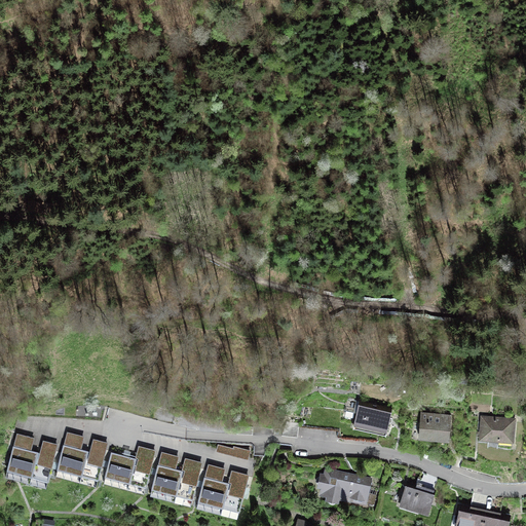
[(389,410),(359,403),(353,426),(384,434),(389,410)]
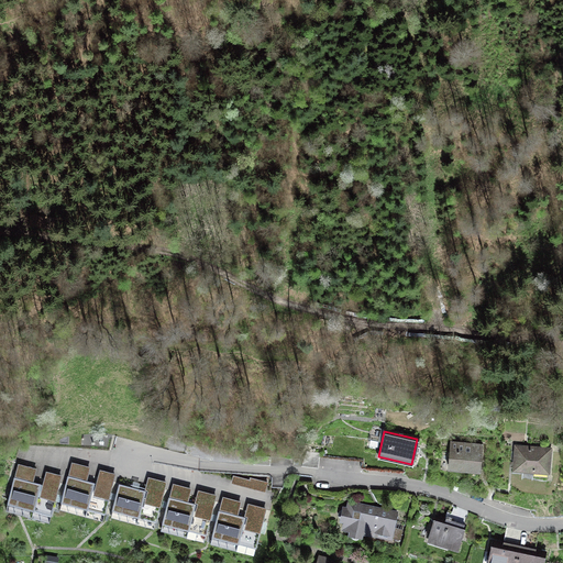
[(481,472),(483,443),(450,441),(449,470),(481,472)]
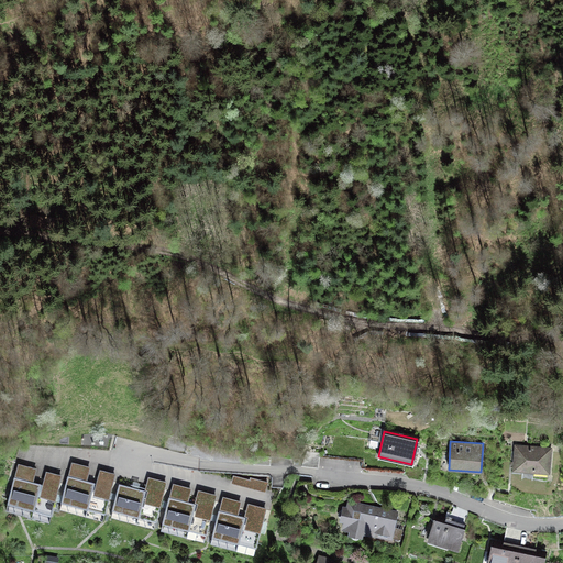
[(550,473),(551,446),(514,444),(512,471),(550,473)]
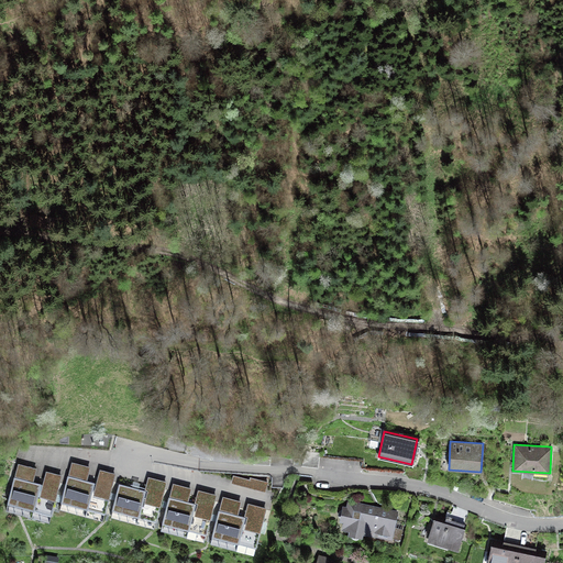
[(271,456),(254,455),(254,464),(271,465),(271,456)]
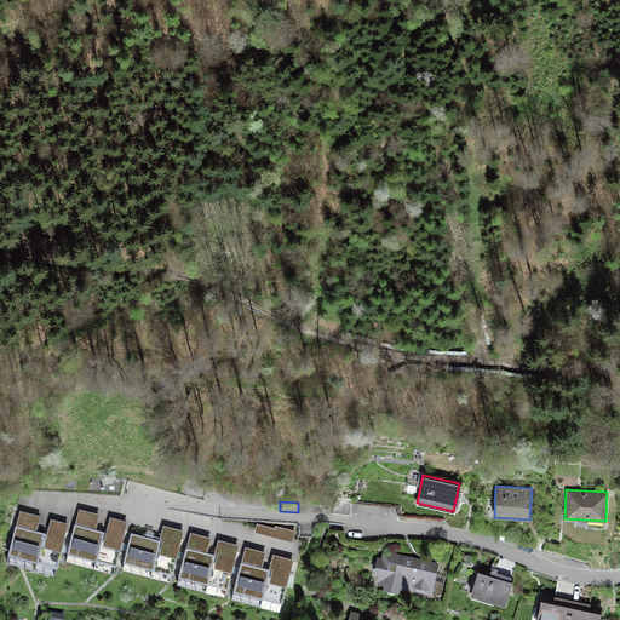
[(400,517),(413,517),(413,506),(400,505),(400,507),(400,517)]
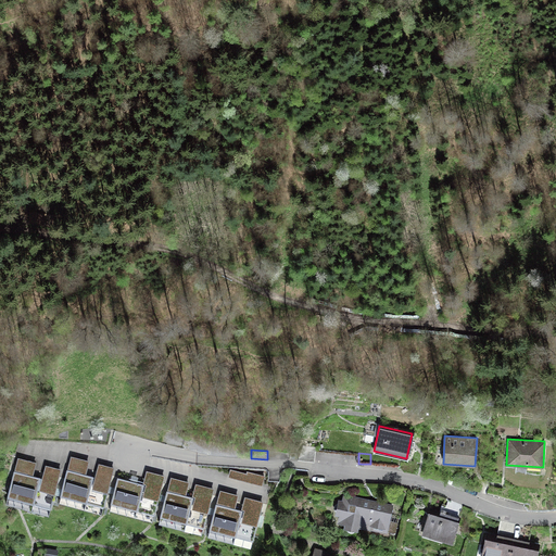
[(35,474),(42,475),(45,463),(37,462),(35,474)]
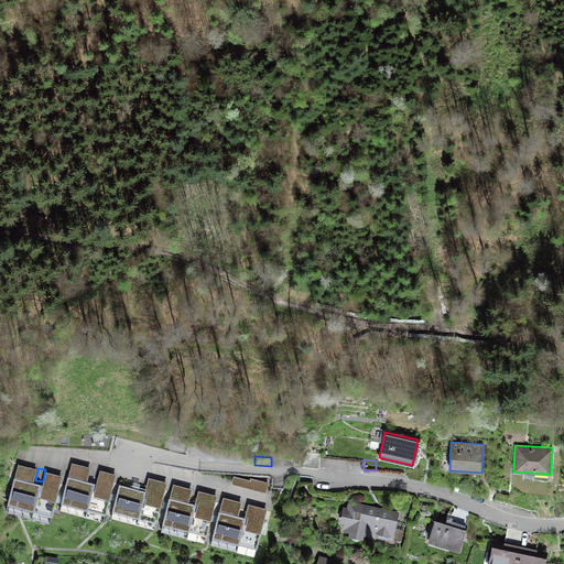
[(235,475),(232,484),(267,491),(269,483),(235,475)]
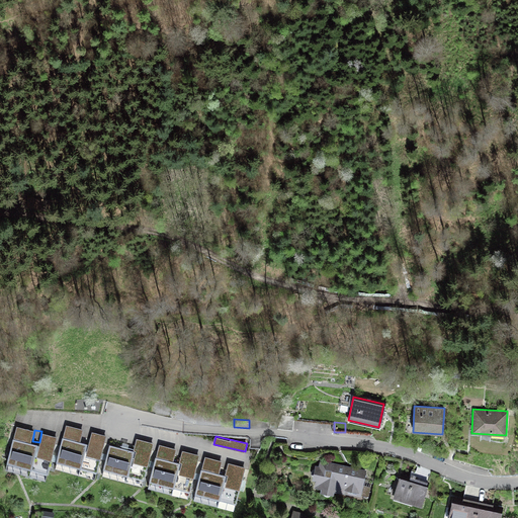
[(52,447),(14,438),(8,464),(47,473),(52,447)]
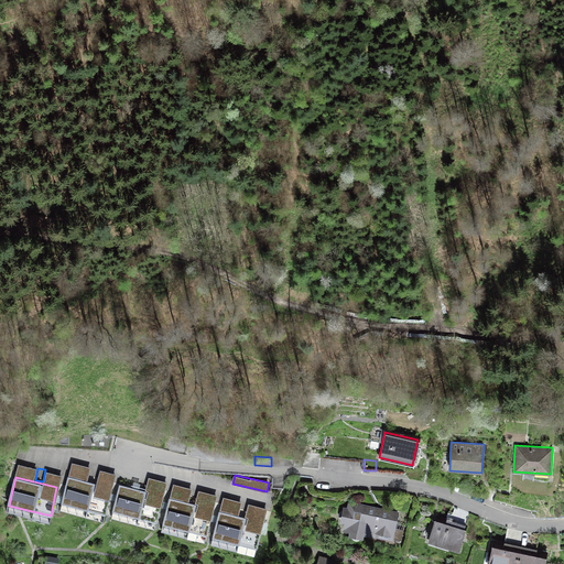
[(112,488),(69,477),(62,503),(105,516),(112,488)]
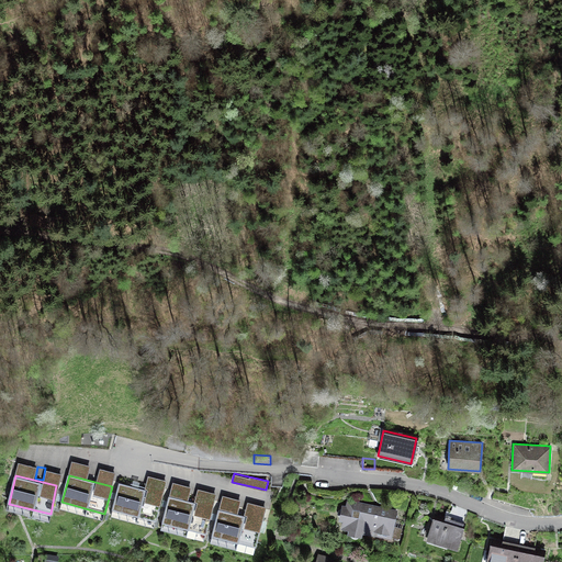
[(164,495),(121,483),(114,510),(157,521),(164,495)]
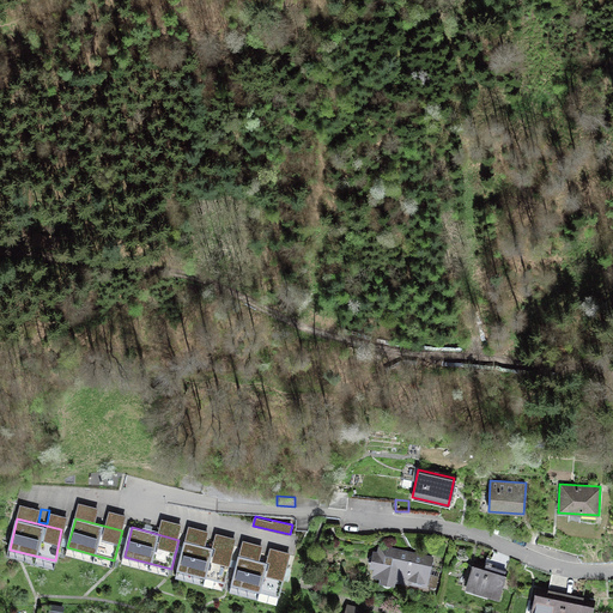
[(230,553),(184,544),(177,571),(224,582),(230,553)]
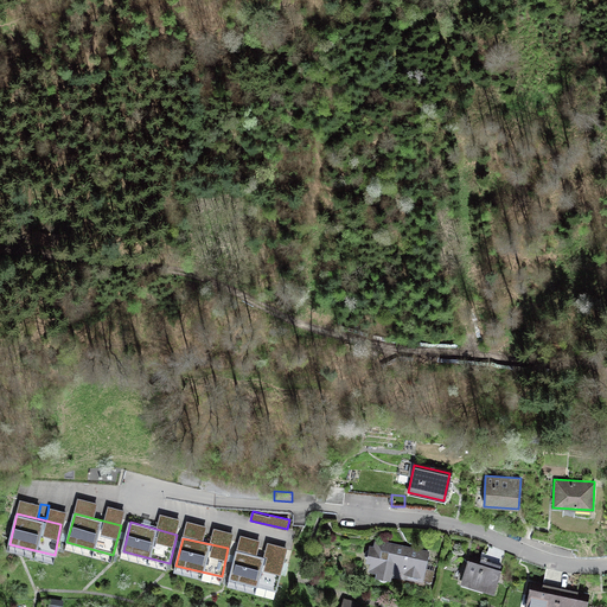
[(422,585),(428,550),(375,540),(374,547),(369,545),(364,569),(376,572),(375,575),(422,585)]
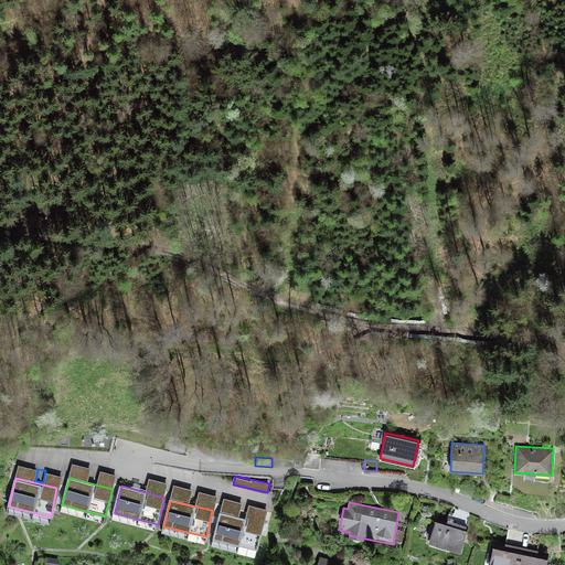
[(264,522),(219,513),(213,540),(257,550),(264,522)]
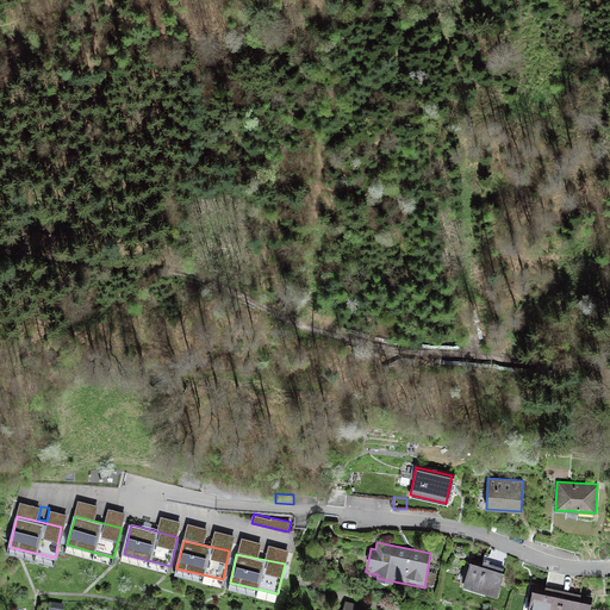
[(496,598),(504,573),(471,561),(462,586),(496,598)]
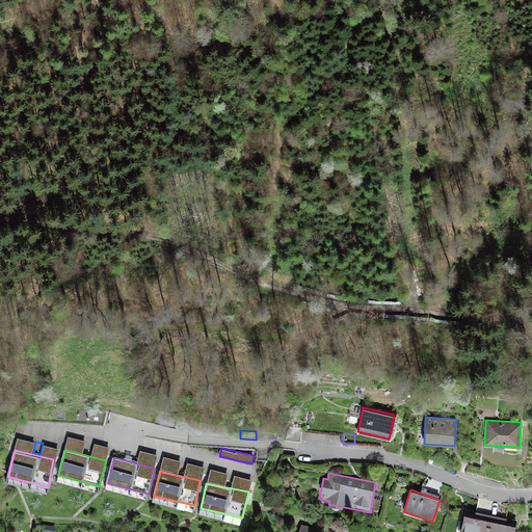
[(487,531),(490,519),(464,513),(460,531),(487,531)]
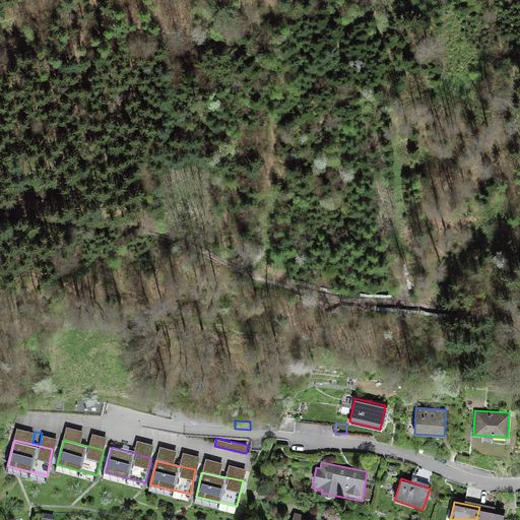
[(479,507),(476,519),(503,519),(505,513),(479,507)]
